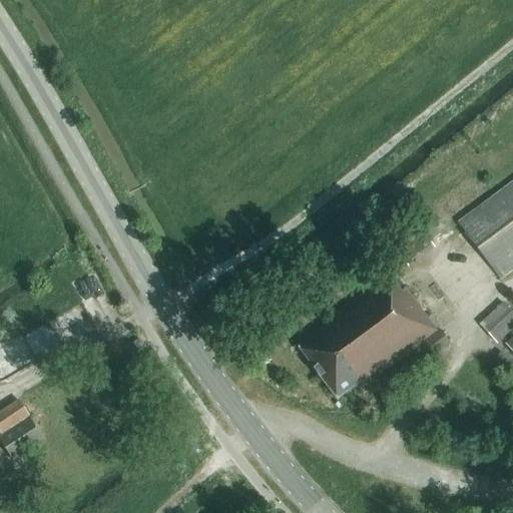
[(512,182),(459,223),(501,280),(512,270),(512,182)]
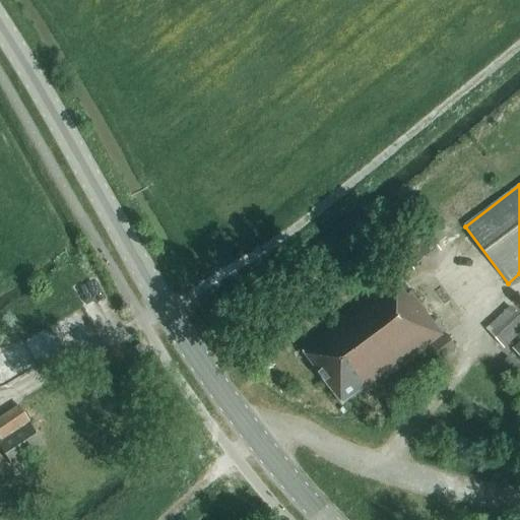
[(429,235),(402,253),(417,273),(443,255),(429,235)]
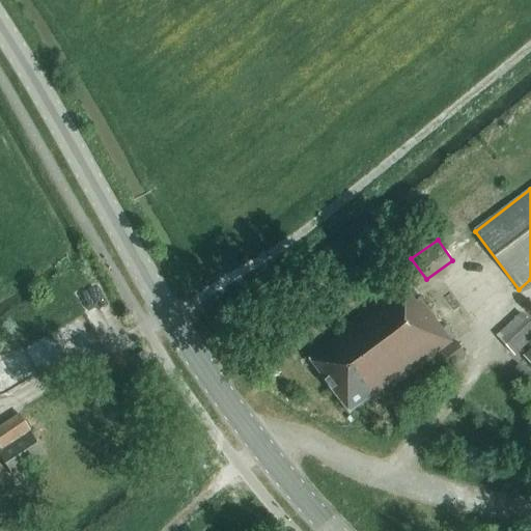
[(376,400),(439,353),(451,343),(418,300),(415,303),(401,284),(334,336),(337,339),(309,360),(350,414),(373,396),(376,400)]
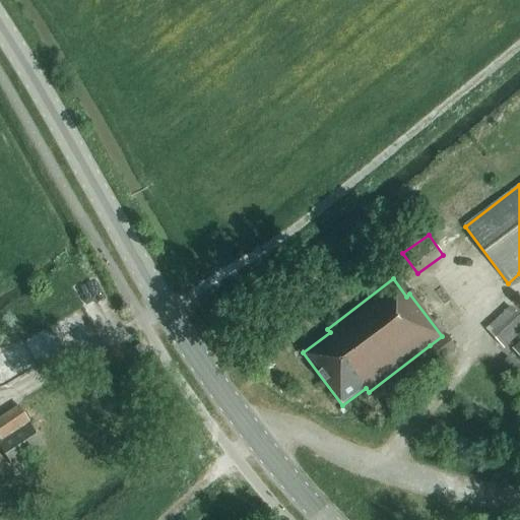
[(504,349),(519,333),(519,318),(510,307),(486,329),(504,349)]
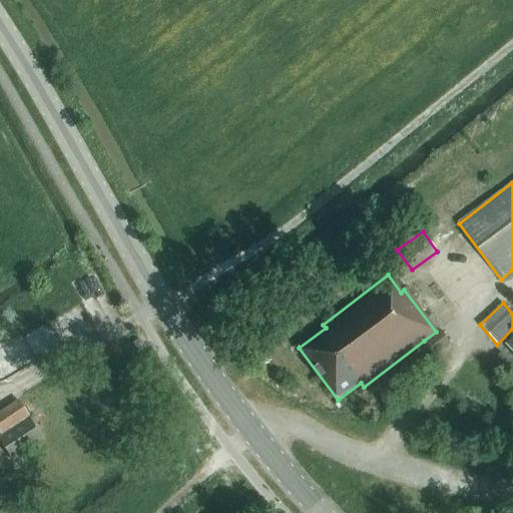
[(439,330),(436,332),(424,341),(436,357),(451,345),(439,330)]
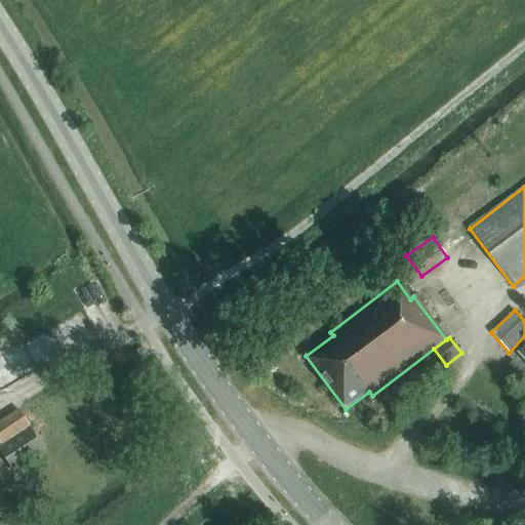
[(0,442),(1,445),(29,427),(30,427),(19,410),(0,423),(0,442)]
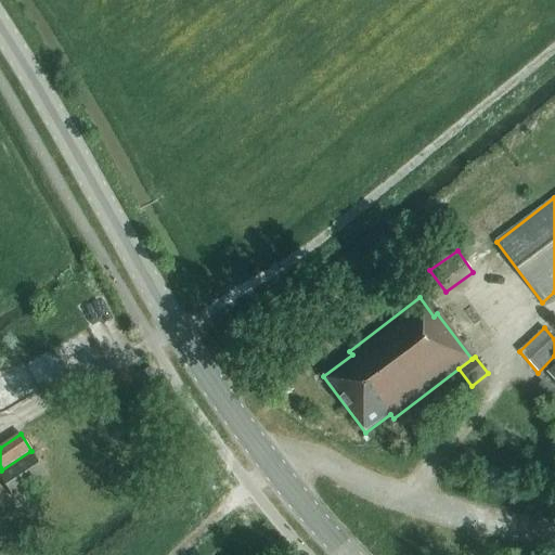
[(0,470),(0,477),(14,499),(48,477),(30,451),(1,470),(0,470)]
